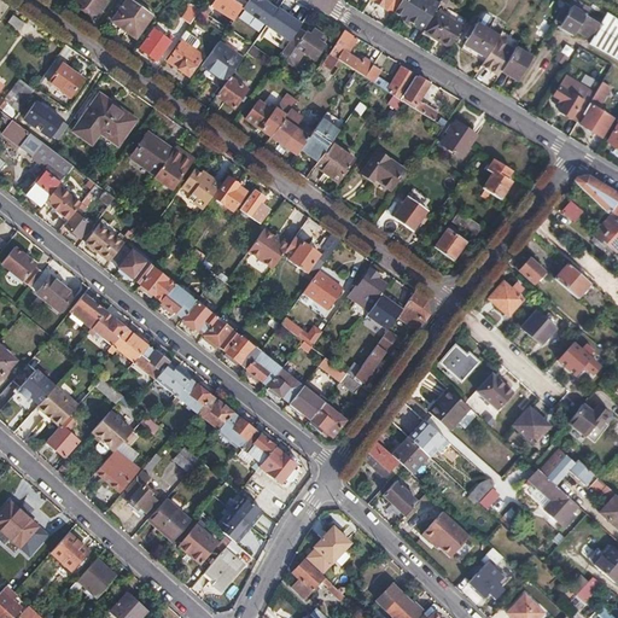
[(76,0),(76,1),(95,15),(105,0),(76,0)]
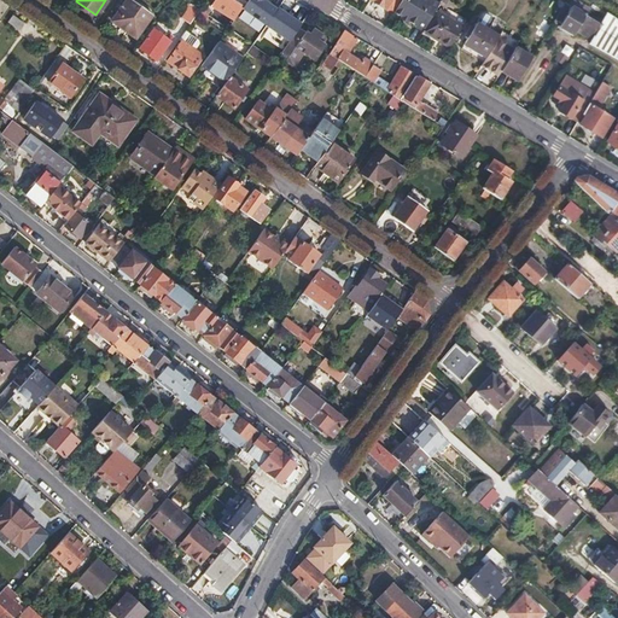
[(128,0),(127,0),(112,22),(136,39),(152,16),(128,0)]
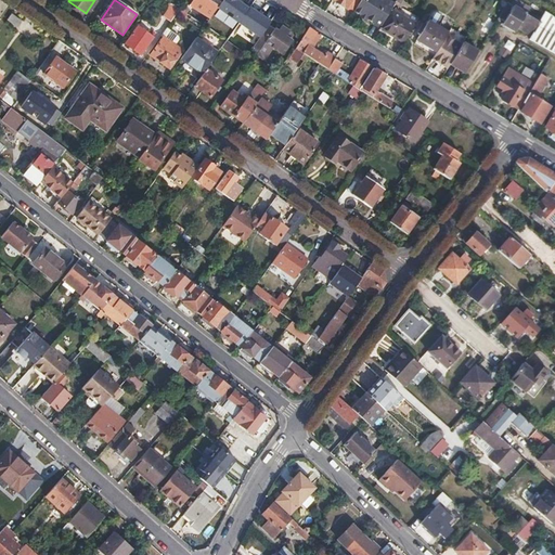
[(194,0),(191,5),(210,20),(219,7),(208,0),(194,0)]
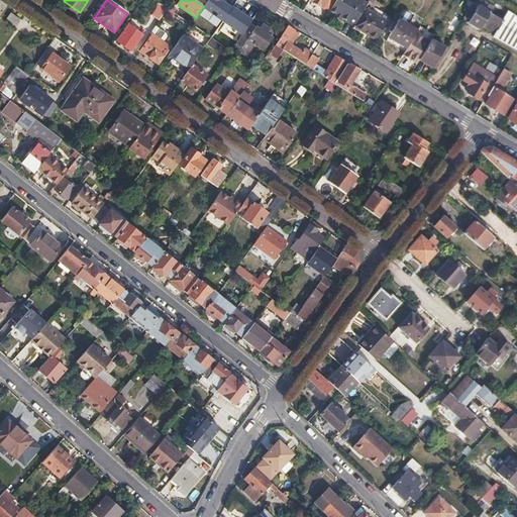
[(311,0),(330,11),(331,9),(336,0),(311,0)]
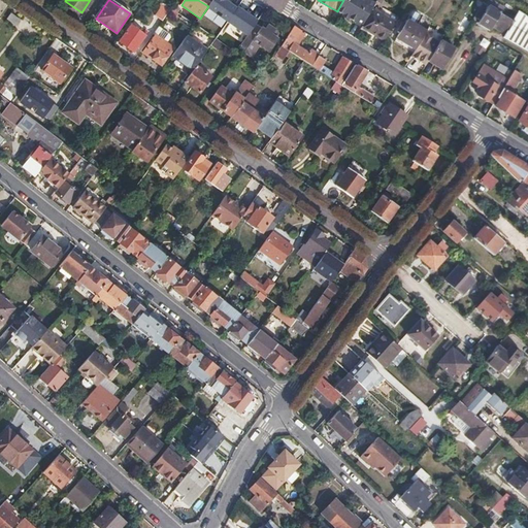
[(343,0),(338,9),(364,24),(374,6),(375,4),(368,0),(343,0)]
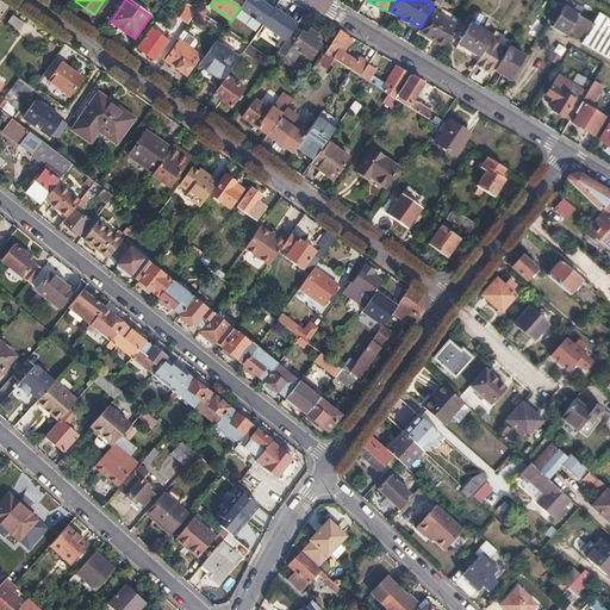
[(568,0),(559,0),(559,1),(558,4),(579,16),(584,8),(568,0)]
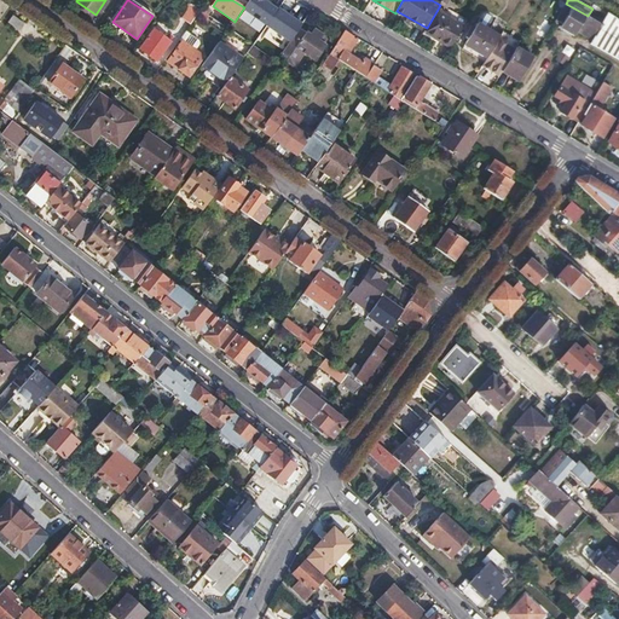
[(288,21),(262,4),(254,16),(256,17),(249,29),(253,32),(250,36),(261,44),(267,34),(271,36),(275,29),(279,33),(288,21)]
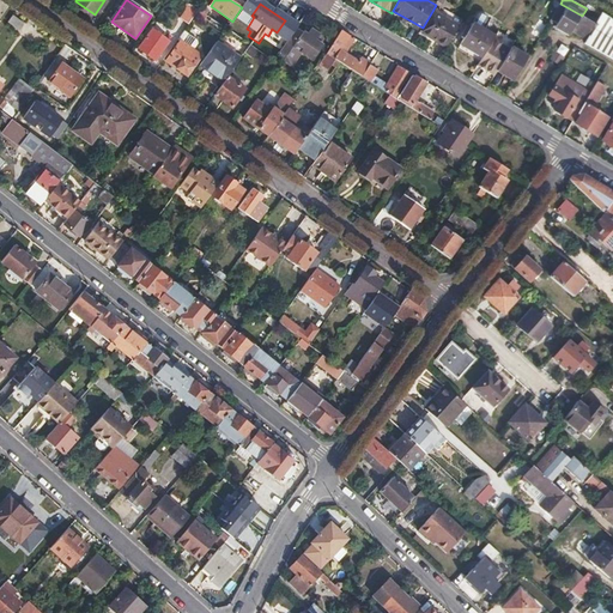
[(560,4),(551,19),(558,24),(556,26),(570,34),(572,30),(581,35),(583,31),(590,35),(592,36),(598,24),(596,24),(582,16),(560,4)]
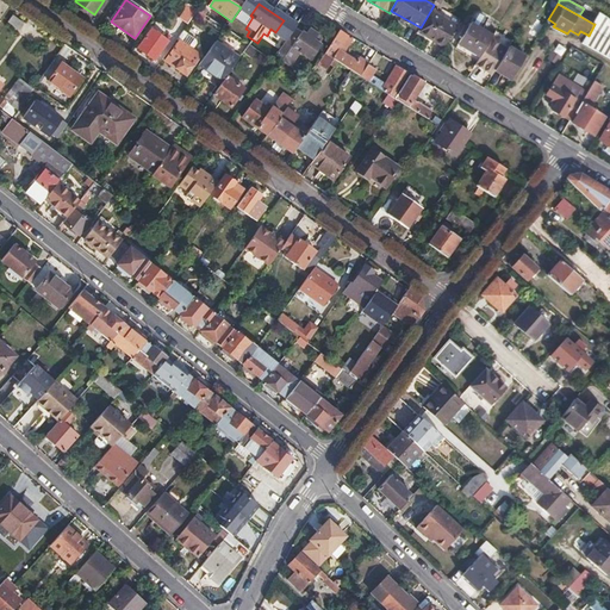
[(181,18),(190,23),(194,17),(198,10),(191,5),(181,18)]
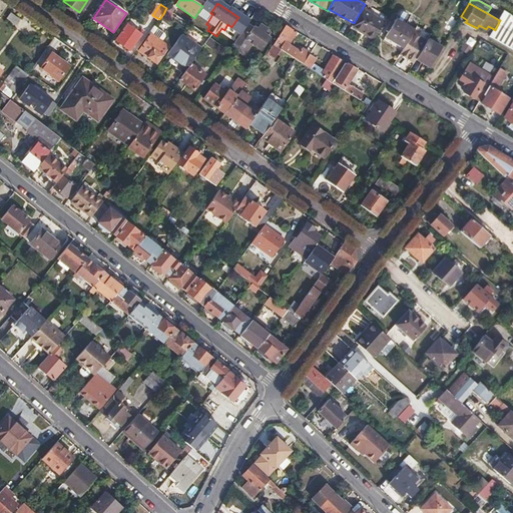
[(364,6),(354,23),(376,36),(386,19),(364,6)]
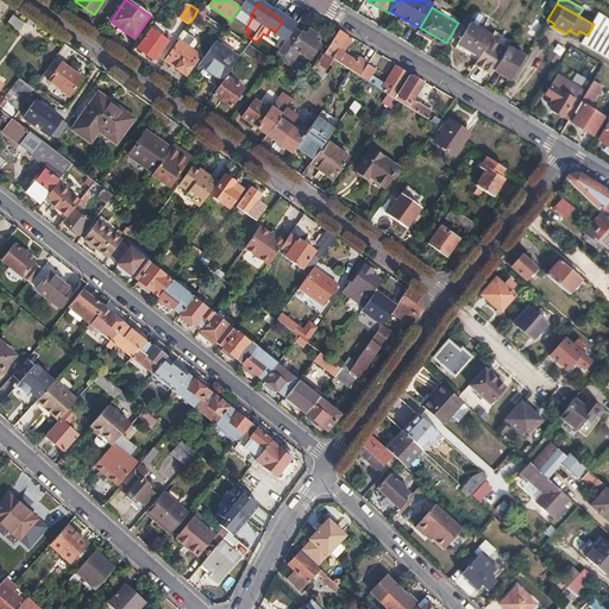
[(198,10),(194,17),(201,22),(206,16),(198,10)]
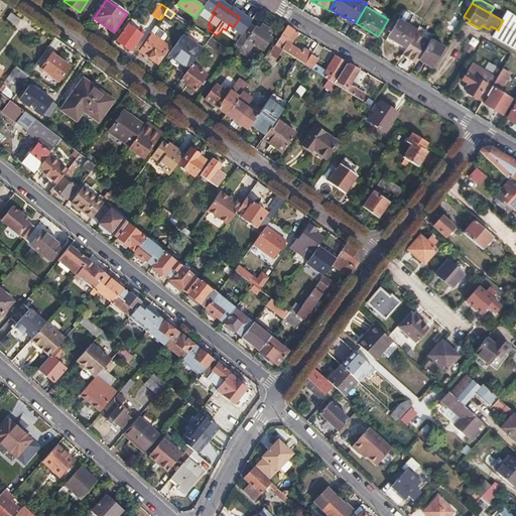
[(493,35),(515,49),(515,48),(515,46),(515,15),(507,10),(502,20),(503,20),(498,30),(497,29),(493,35)]
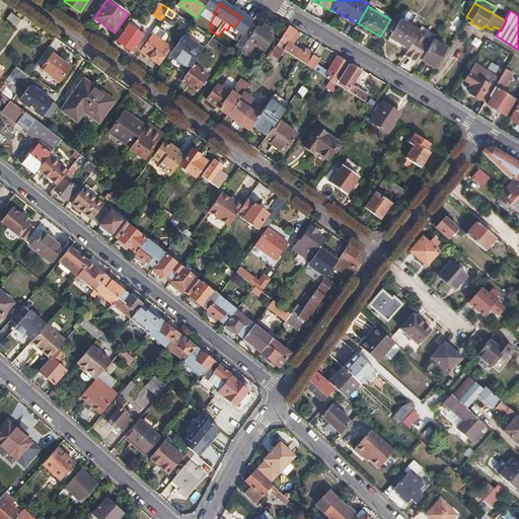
[(21,19),(11,12),(6,19),(16,26),(21,19)]
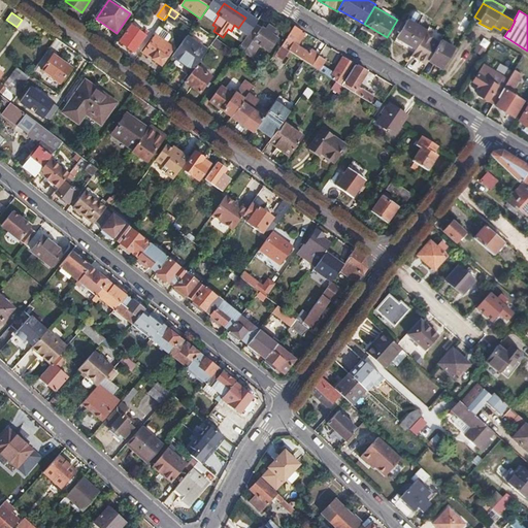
[(200,19),(195,25),(203,31),(207,24),(200,19)]
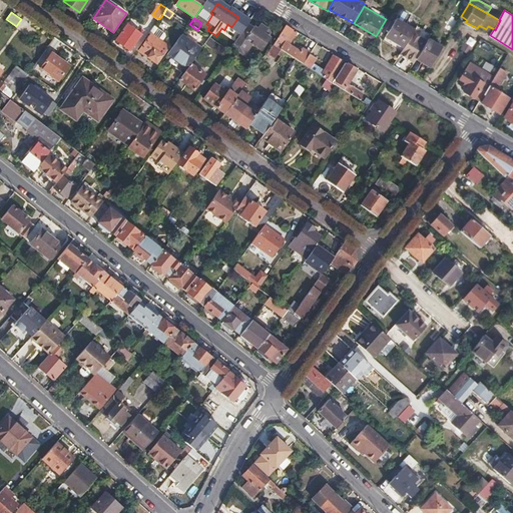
[(386,37),(404,48),(405,47),(410,37),(412,35),(415,31),(396,20),(394,24),(391,22),(387,30),(389,31),(386,37)]
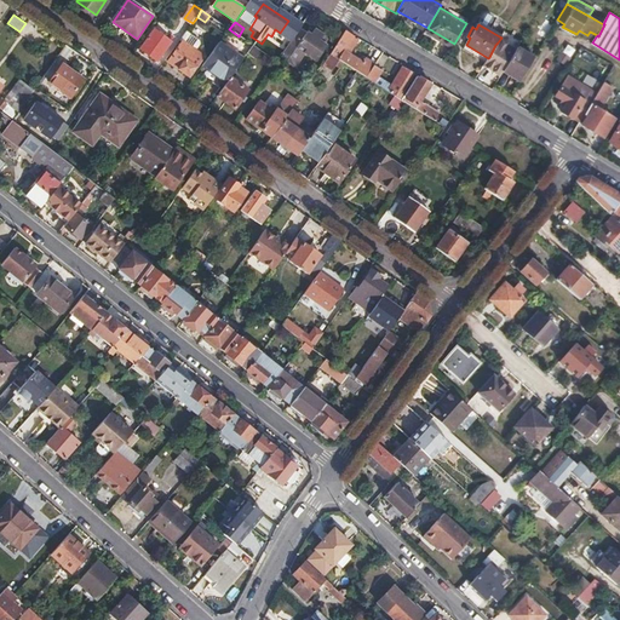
[(155,30),(142,50),(158,61),(171,41),(155,30)]
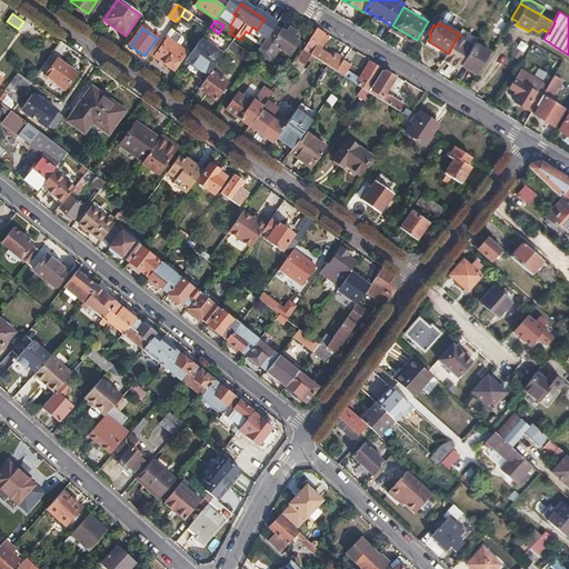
[(325,33),(318,29),(305,50),(311,55),(316,58),(328,66),(337,71),(345,59),(336,53),(332,58),(319,50),(316,48),(325,35),(325,33)]
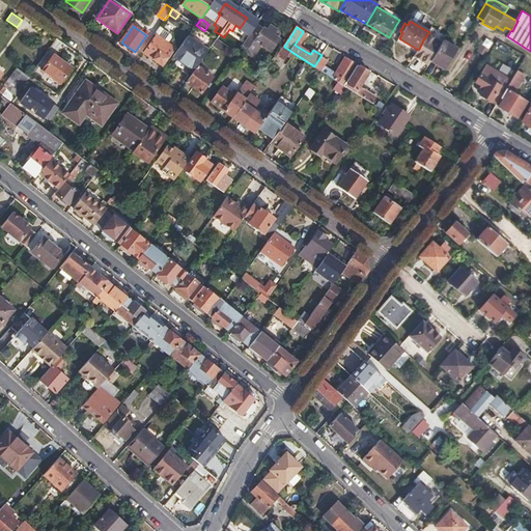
[(254,29),(242,47),(246,50),(246,51),(252,56),(259,46),(267,50),(269,47),(276,52),(281,46),(273,40),(274,38),(268,34),(267,36),(254,29)]
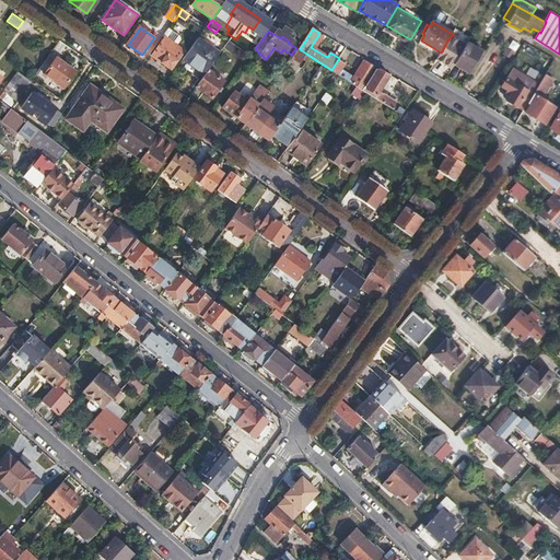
[(323,36),(319,34),(311,47),(314,49),(323,36)]
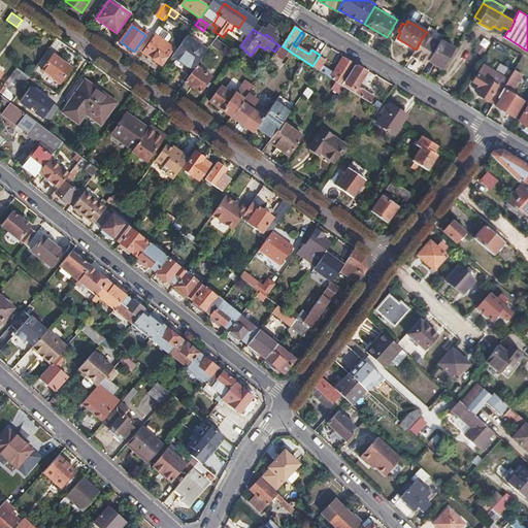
[(155,36),(142,54),(161,66),(173,48),(155,36)]
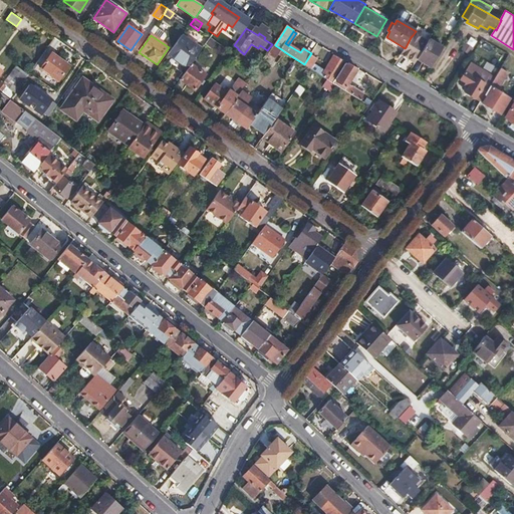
[(405,48),(400,57),(414,65),(418,59),(425,48),(427,44),(413,35),(411,37),(406,47),(405,48)]
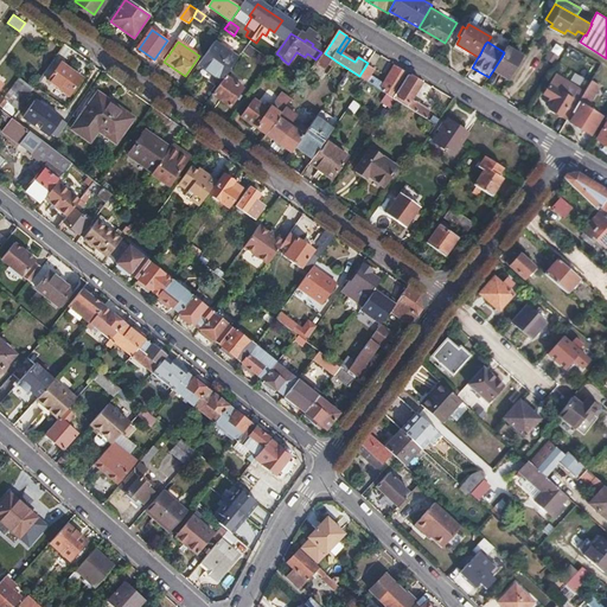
[(215,43),(198,65),(222,82),(227,76),(238,58),(215,43)]
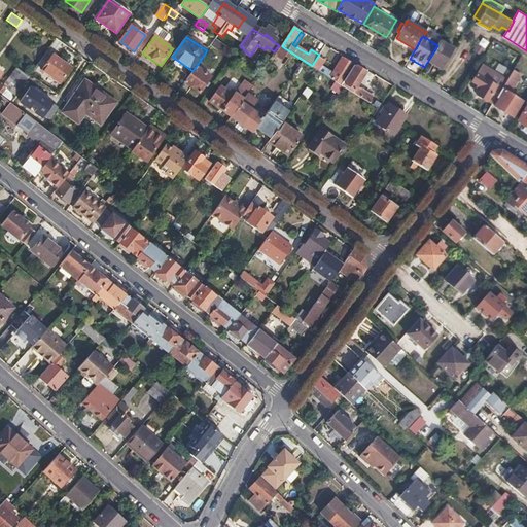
[(435,49),(428,61),(443,69),(454,49),(441,41),(440,42),(437,45),(435,49)]
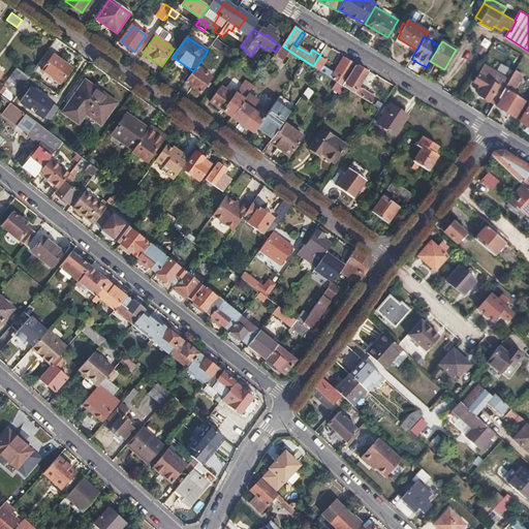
[(283,47),(276,56),(283,60),(289,51),(283,47)]
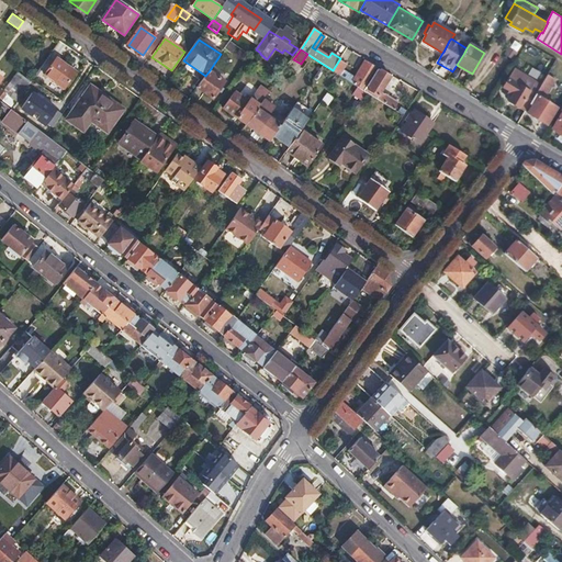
[(340,58),(333,70),(364,91),(367,87),(364,86),(375,68),(364,62),(359,70),(362,72),(358,80),(343,70),(346,65),(345,64),(349,55),(345,53),(340,58)]
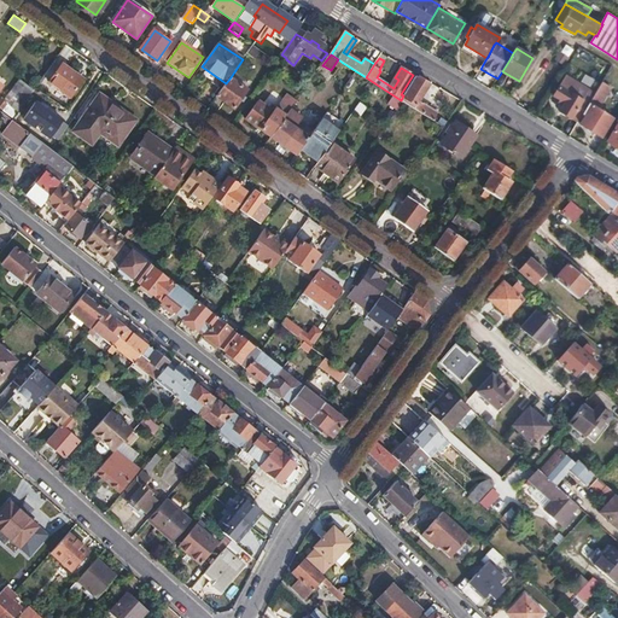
[(60,65),(50,83),(69,98),(79,83),(68,76),(71,73),(60,65)]
